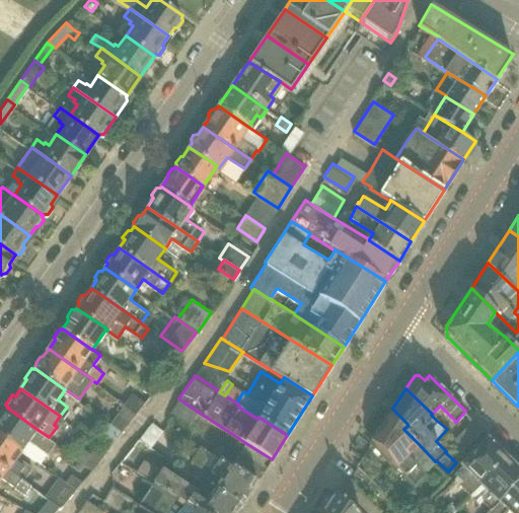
[(137,411),(146,399),(134,390),(125,401),(137,411)]
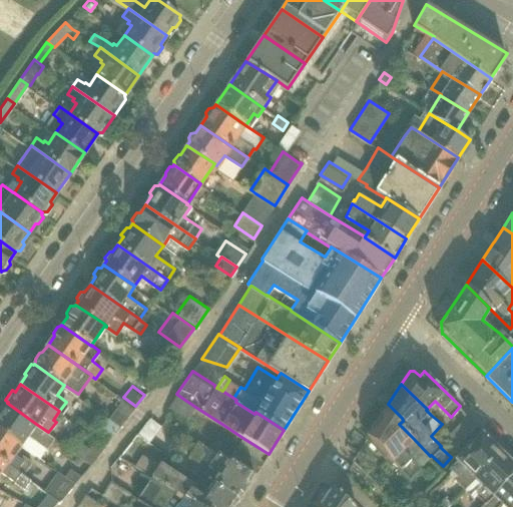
[(195,407),(176,394),(168,405),(188,418),(195,407)]
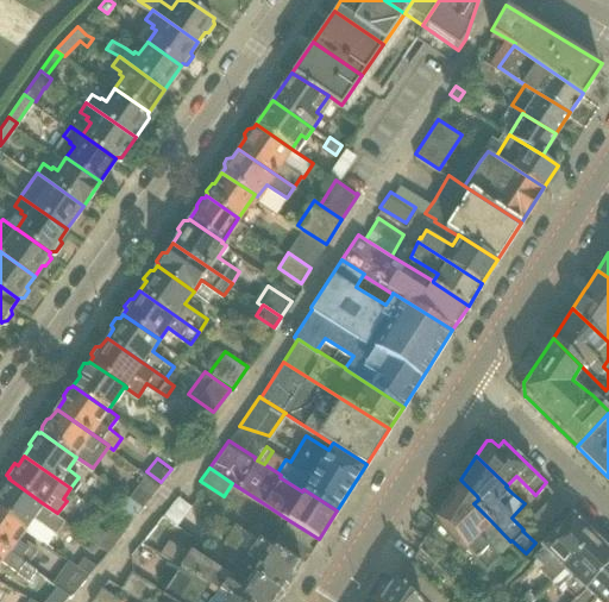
[(129,494),(133,497),(143,505),(161,482),(146,471),(129,494)]
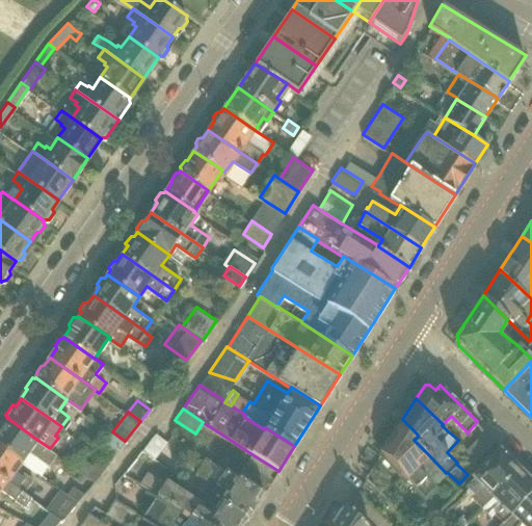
[(0,444),(23,462),(37,440),(7,418),(1,427),(0,426),(0,444)]
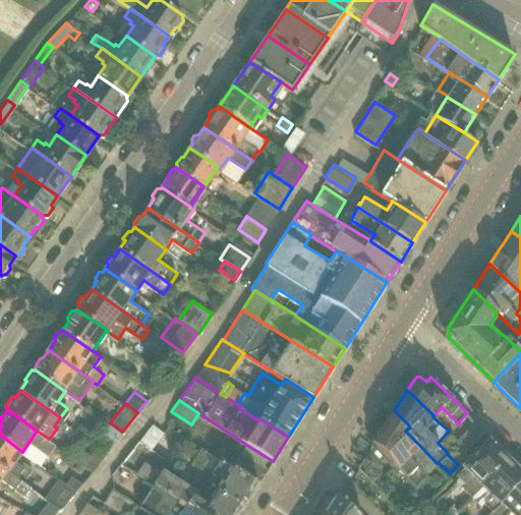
[(394,410),(390,416),(405,432),(405,431),(409,427),(408,424),(394,410)]
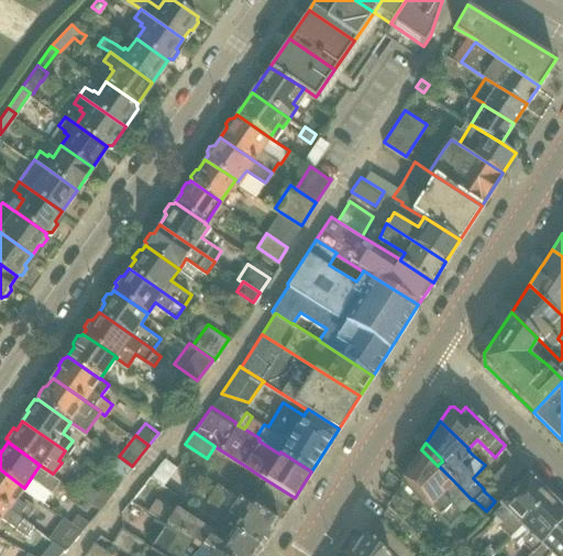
[(421,449),(403,477),(450,523),(461,512),(441,492),(453,480),(438,465),(438,466),(421,449)]
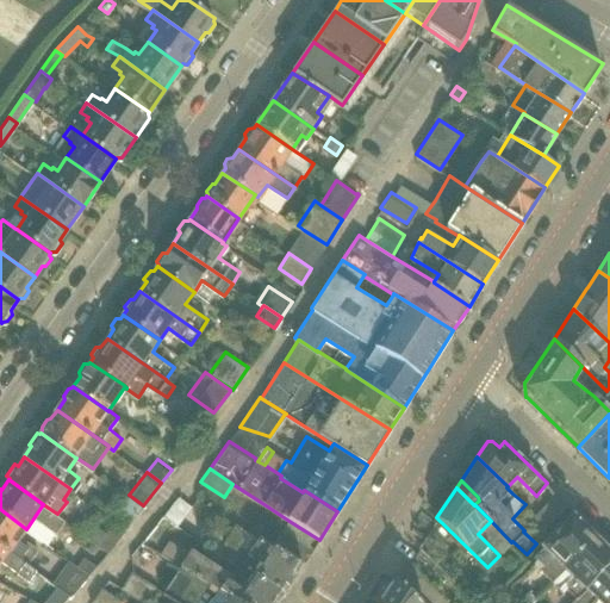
[(547,523),(567,503),(555,491),(535,513),(547,523)]
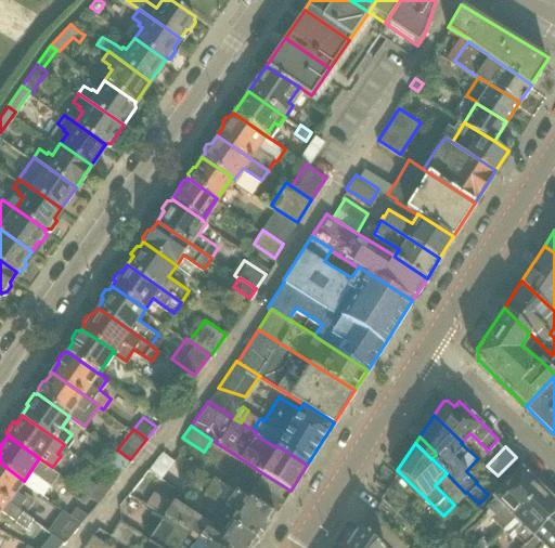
[(114,480),(130,459),(121,453),(105,473),(114,480)]
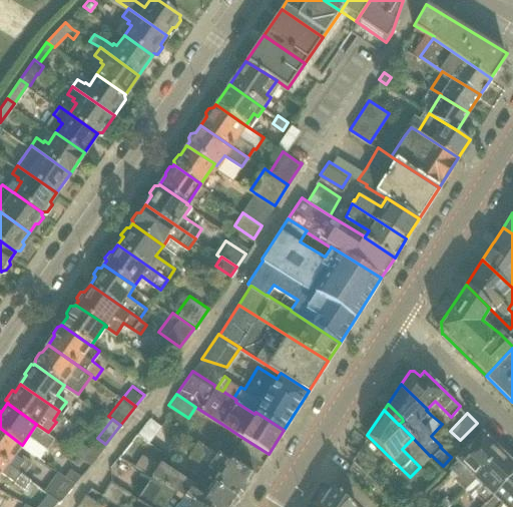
[(216,436),(234,448),(241,437),(223,425),(216,436)]
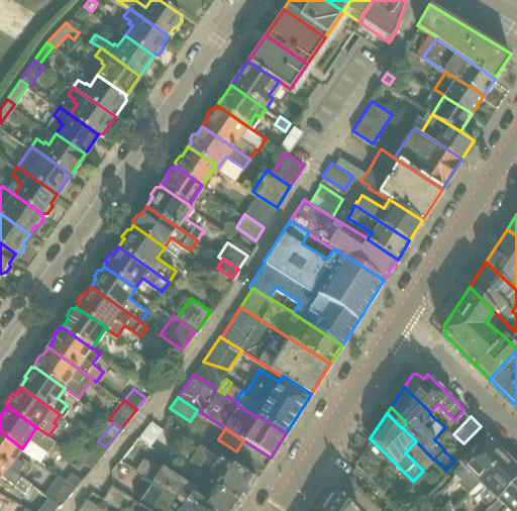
[(22,448),(0,431),(0,461),(18,474),(18,473),(25,478),(33,466),(18,454),(22,448)]
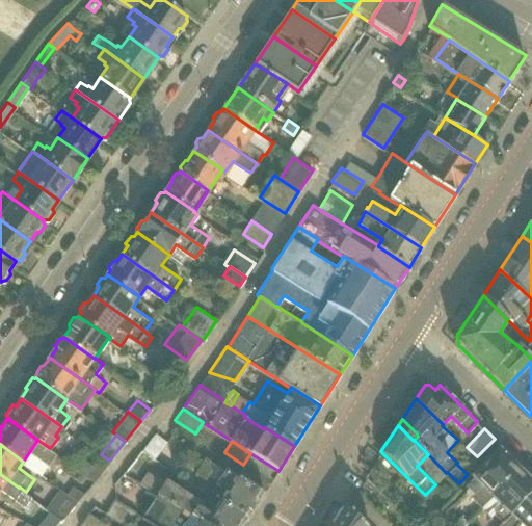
[(482,505),(493,493),(522,465),(514,457),(510,458),(500,448),(466,482),(475,492),(472,495),(482,505)]
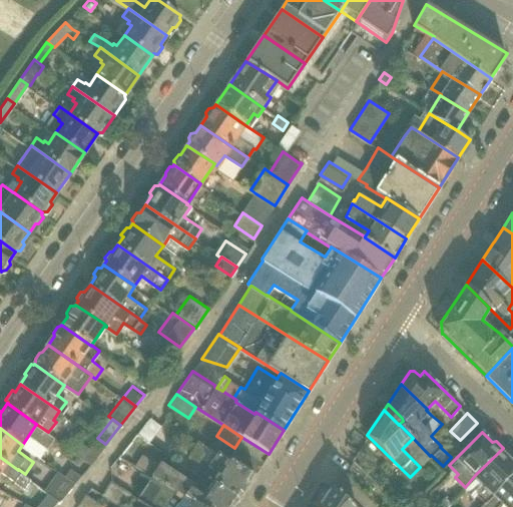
[(216,436),(209,446),(218,453),(228,459),(234,448),(216,436)]
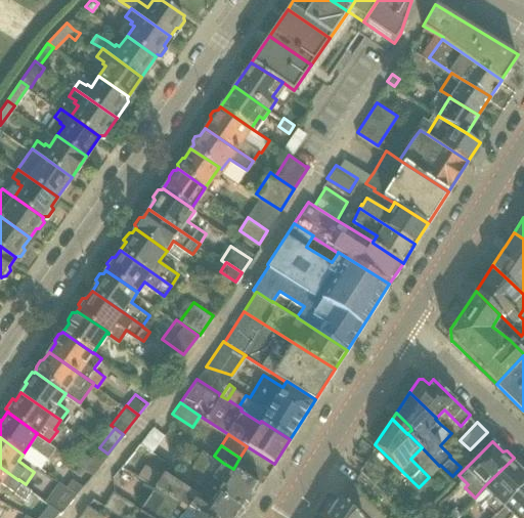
[(239,458),(233,469),(260,486),(260,485),(274,464),(247,446),(239,458)]
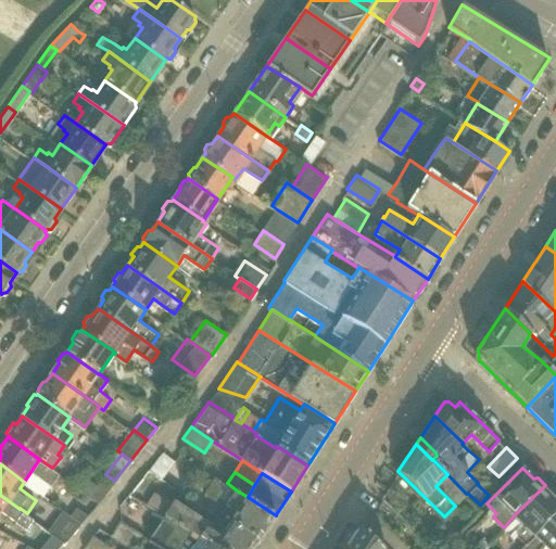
[(90,495),(99,501),(114,481),(105,474),(99,484),(86,474),(77,486),(90,495)]
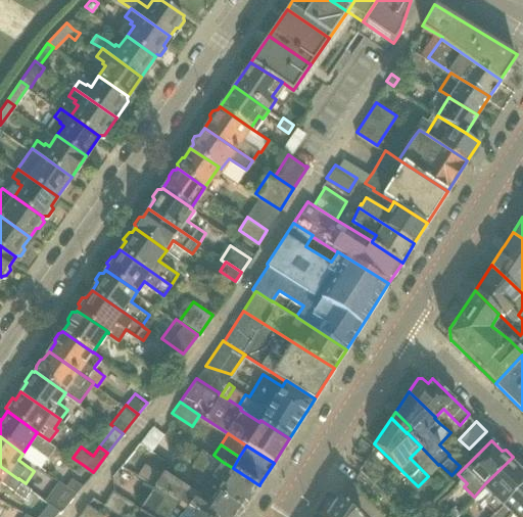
[(211,475),(207,481),(199,494),(167,472),(165,473),(146,461),(138,473),(155,484),(155,485),(203,516),(238,516),(259,485),(233,468),(223,462),(214,455),(202,448),(193,463),(211,475)]
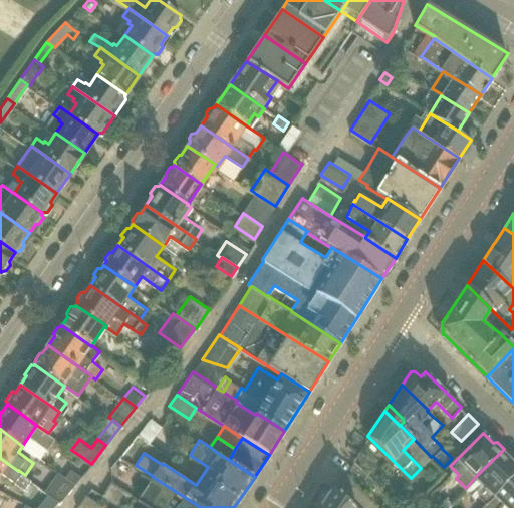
[(513,463),(510,460),(511,456),(504,449),(476,476),(486,486),(479,494),(487,502),(513,474),(513,463)]
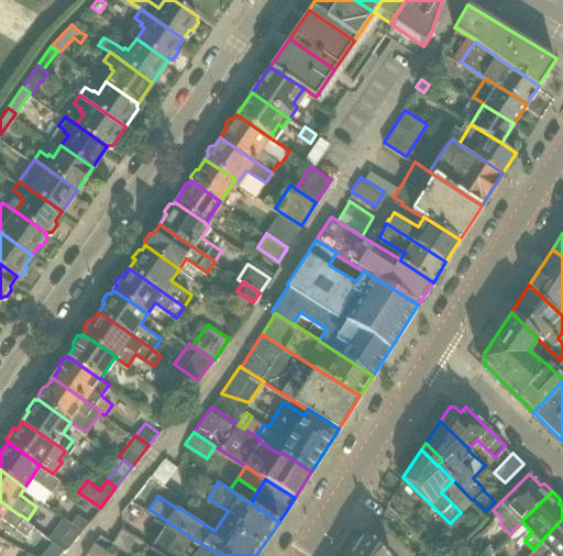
[(0,501),(0,519),(1,518),(28,535),(34,525),(28,520),(20,514),(20,515),(0,501)]
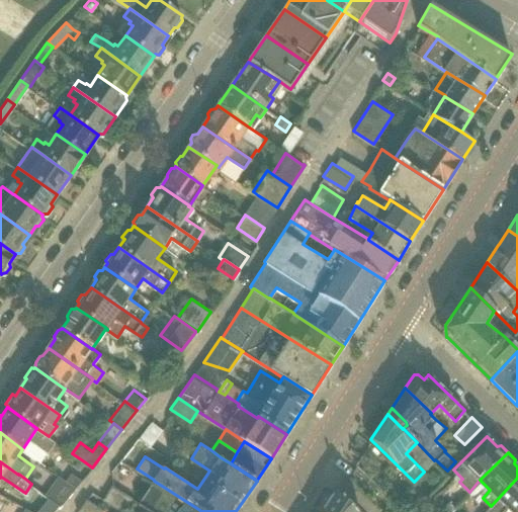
[(66,479),(76,486),(82,479),(72,472),(66,479)]
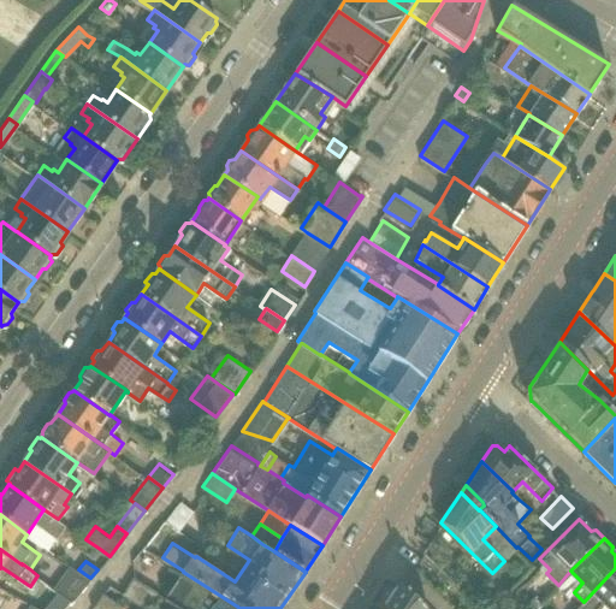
[(72,599),(90,578),(78,569),(70,563),(53,586),(72,599)]
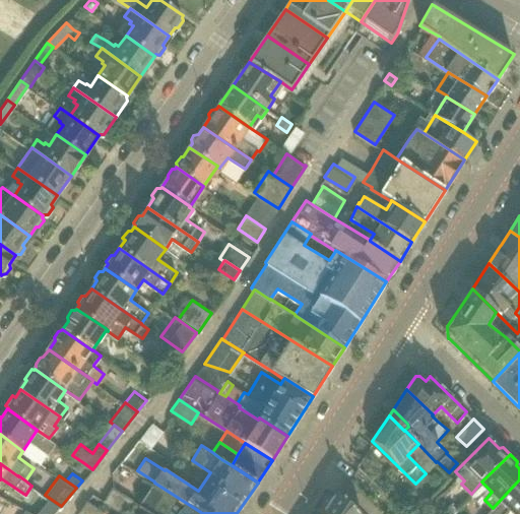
[(519,513),(519,479),(493,508),(486,513),(503,513),(508,509),(514,513),(519,513)]
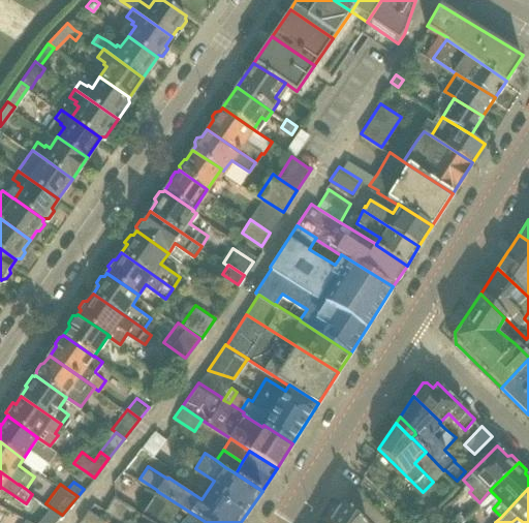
[(206,522),(157,491),(142,514),(156,522),(206,522)]
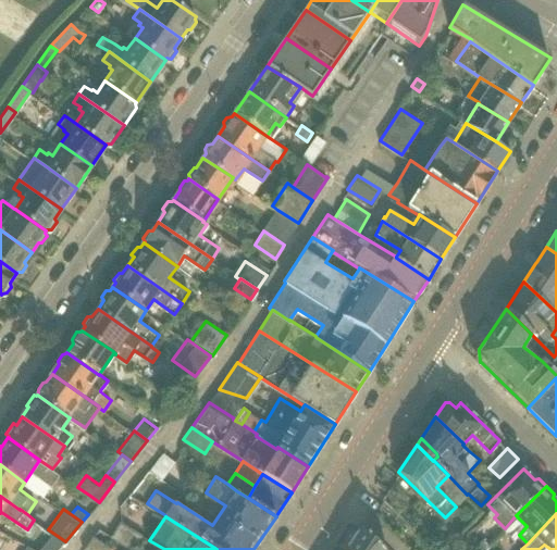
[(144,533),(121,519),(112,534),(134,547),(144,533)]
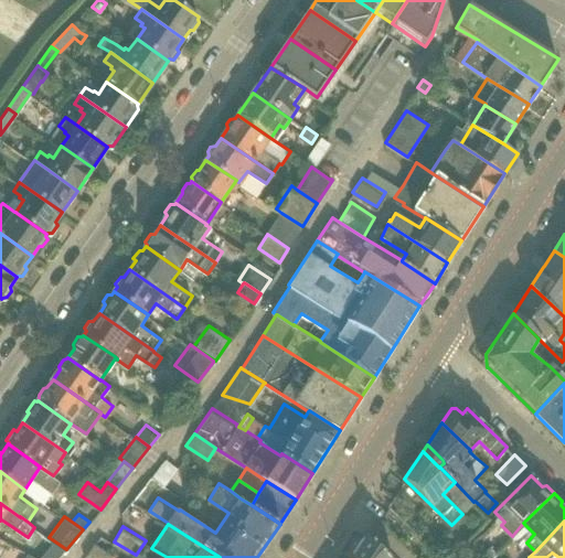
[(359,549),(352,557),(390,557),(368,536),(365,538),(360,539),(358,544),(359,549)]
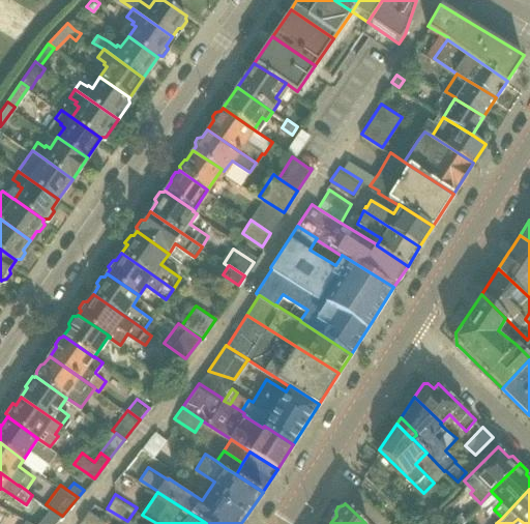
[(104,523),(106,521),(88,508),(80,522),(82,523),(104,523)]
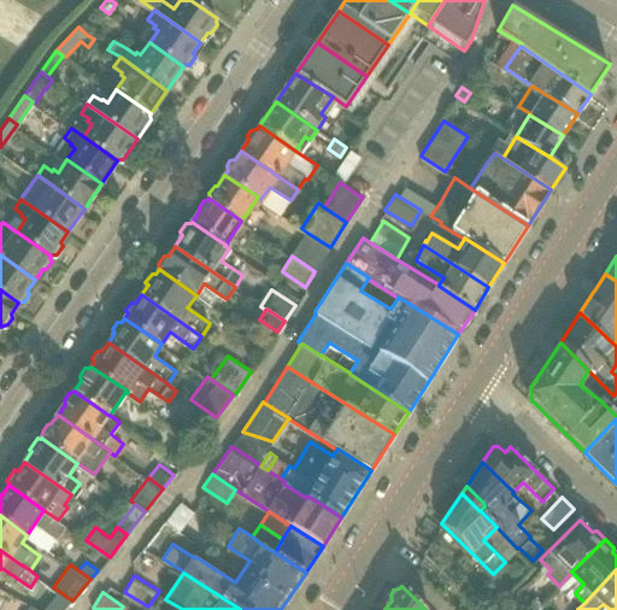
[(528,603),(534,609),(535,609),(542,603),(535,594),(528,603)]
